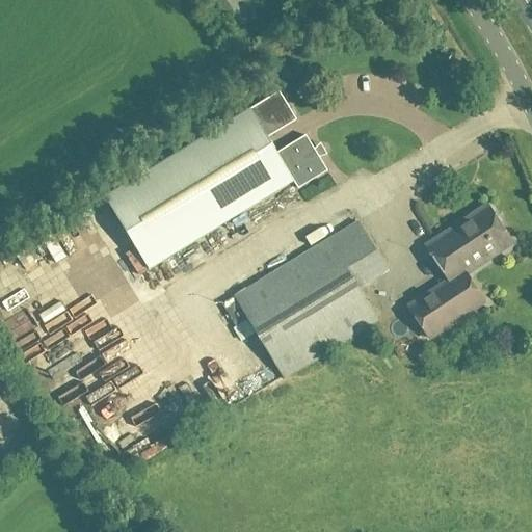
[(245,21),(238,9),(228,17),(235,28),(245,21)]
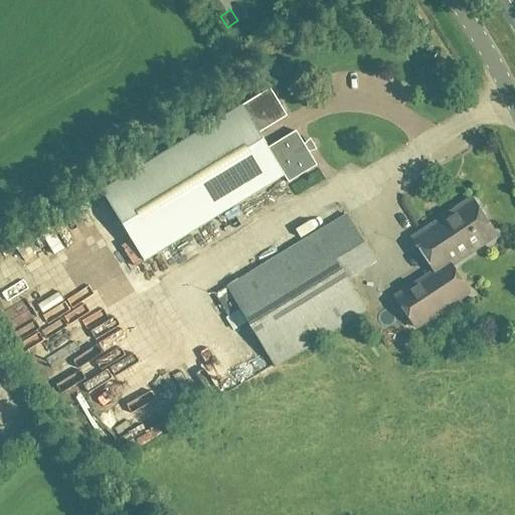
[(288,117),(271,90),(102,192),(144,262),(285,176),(289,183),(317,166),(297,132),(268,149),(259,134),(288,117)]
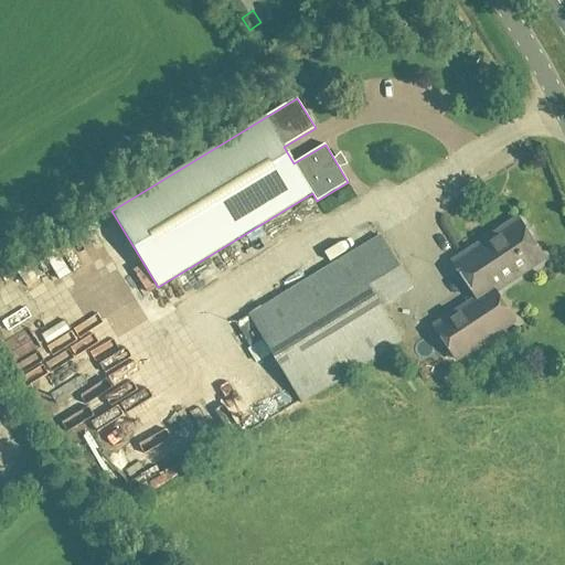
[(455,263),(478,299),(493,289),(496,292),(545,259),(518,219),(455,263)]
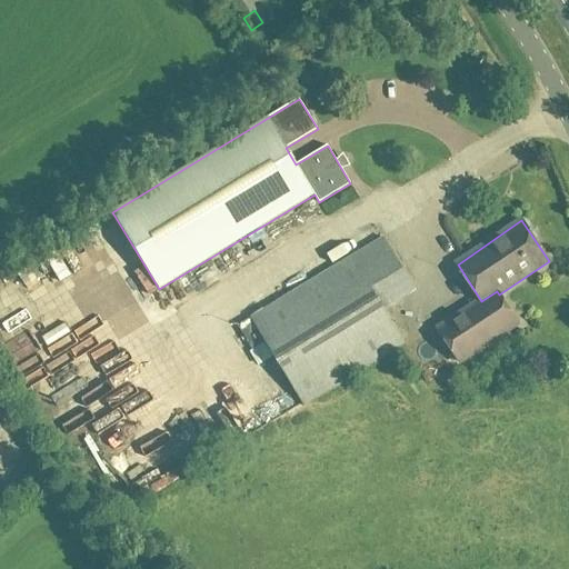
[(373,293),(405,275),(382,238),(250,319),(303,407),(405,345),(373,293)]
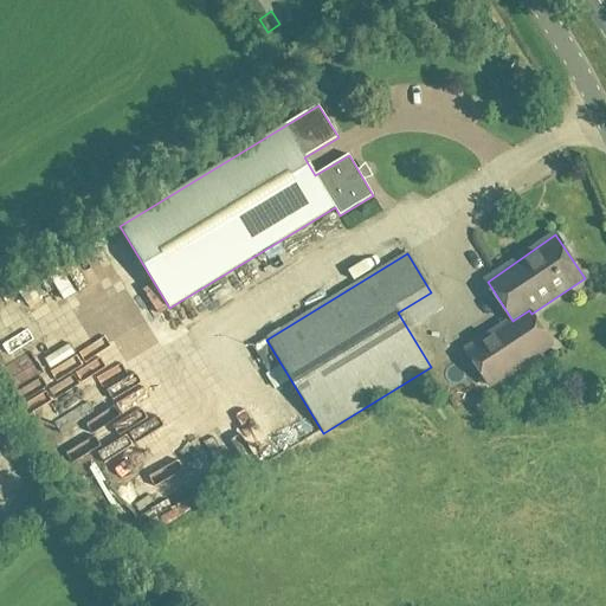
[(529,310),(513,321),(466,350),(489,386),(553,345),(532,314),(529,310)]
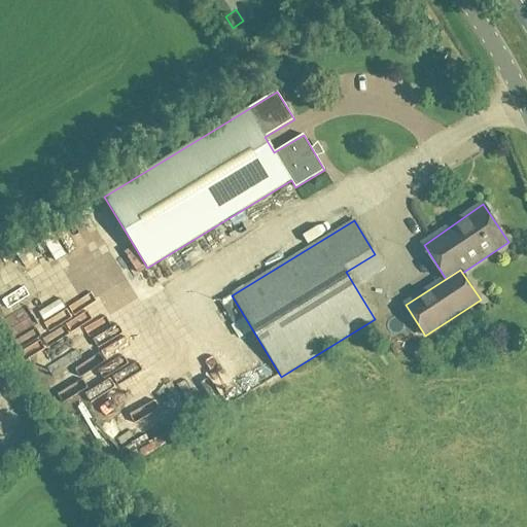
[(0,301),(0,325),(25,309),(14,292),(0,301)]
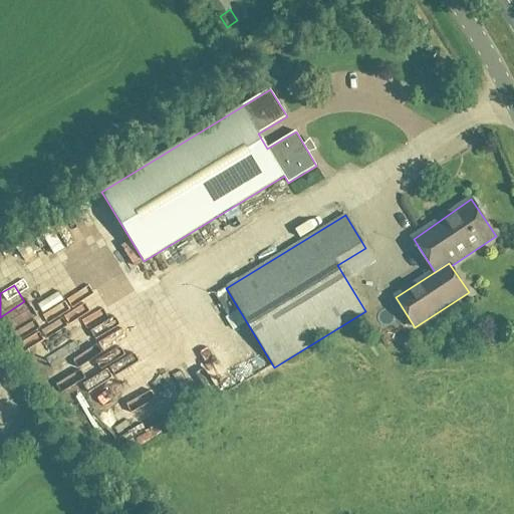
[(66,319),(87,305),(76,287),(55,301),(66,319)]
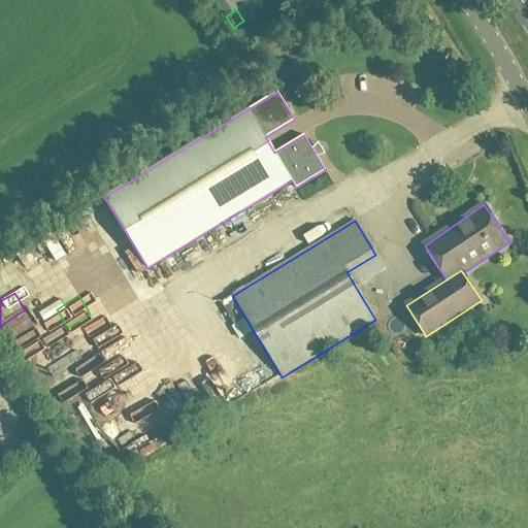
[(32,353),(55,340),(50,332),(27,344),(32,353)]
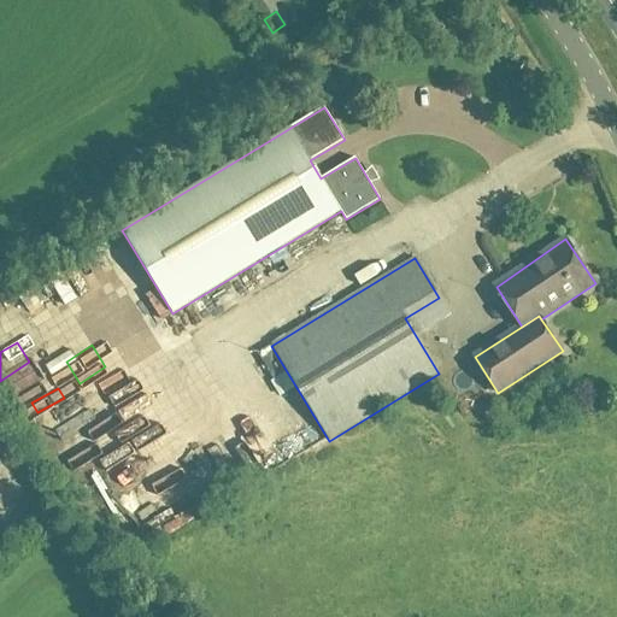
[(175,515),(162,518),(168,536),(181,532),(175,515)]
